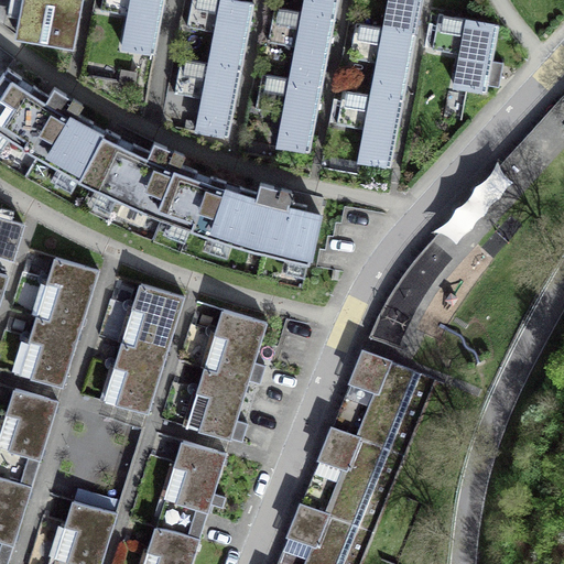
[(79,0),(24,0),(18,36),(72,46),(79,0)]
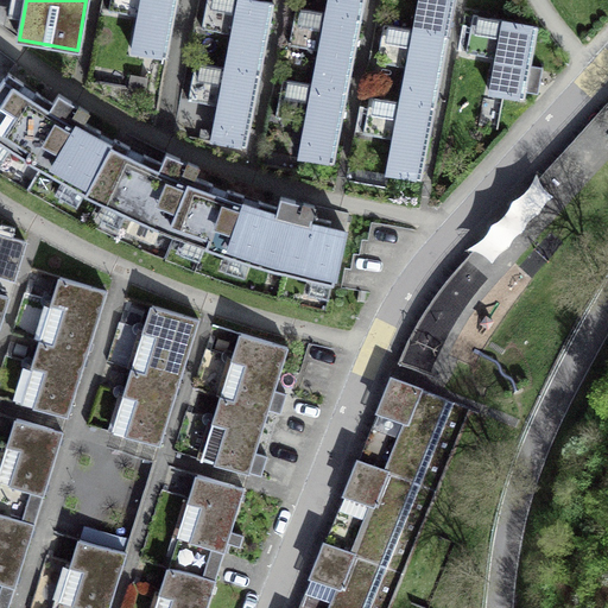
[(176,0),(111,0),(109,11),(139,17),(133,52),(166,58),(176,0)]
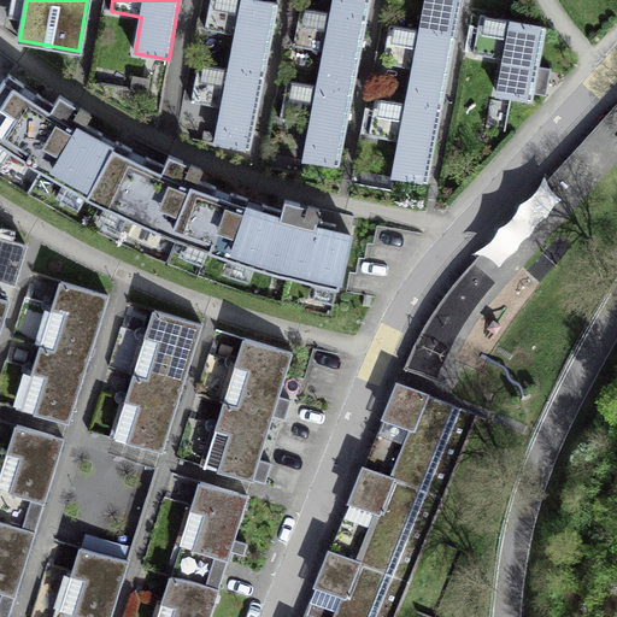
[(230,69),(264,76),(277,4),(260,0),(210,0),(205,28),(236,34),(230,69)]
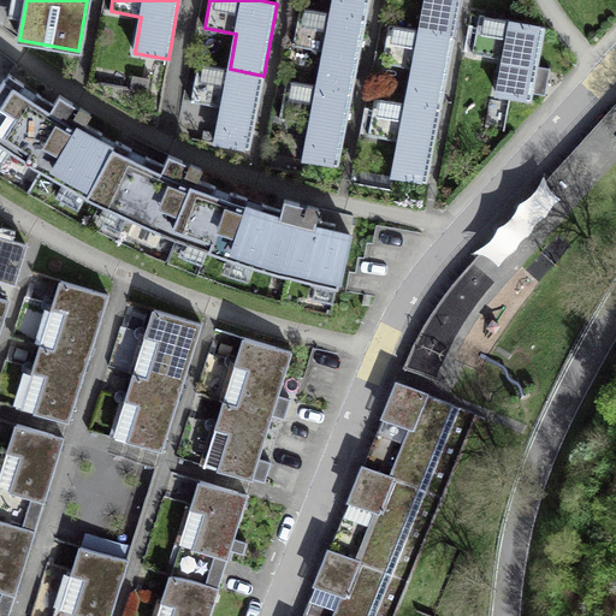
[(333,0),(331,13),(366,21),(368,0),(333,0)]
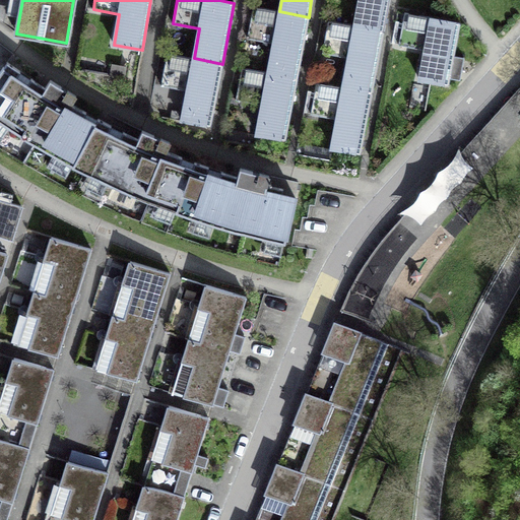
[(360,0),(355,25),(383,30),(388,0),(360,0)]
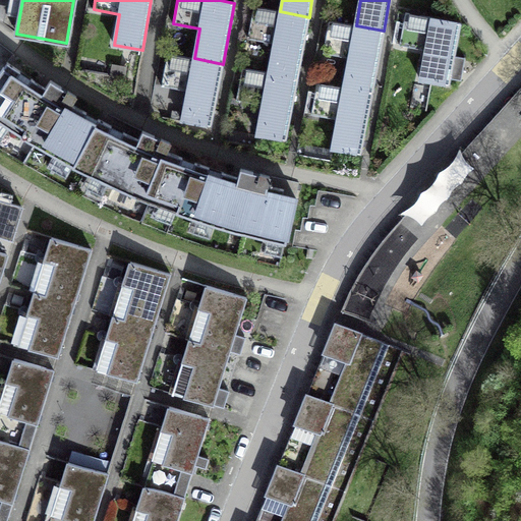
[(309,17),(280,11),(253,6),(247,39),(274,44),(269,73),(297,78),(309,17)]
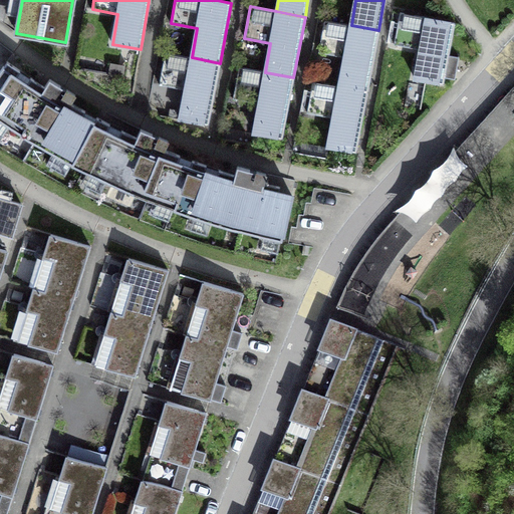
[(415,79),(443,84),(445,77),(455,79),(459,57),(448,55),(454,22),(401,13),(395,45),(420,49),(415,79)]
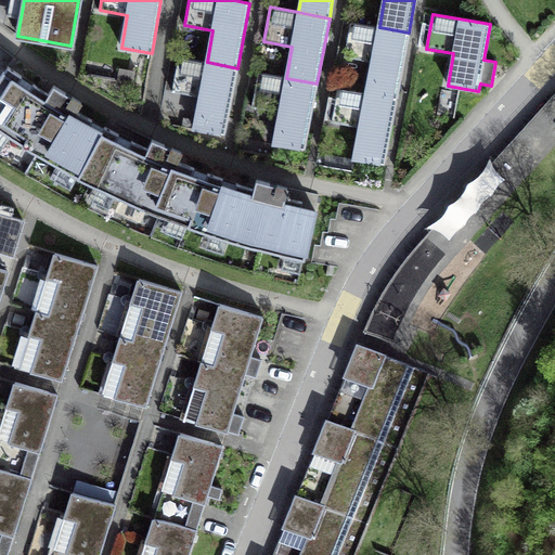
[(409,33),(379,27),(350,22),(344,56),(372,62),(366,92),(397,98),(409,33)]
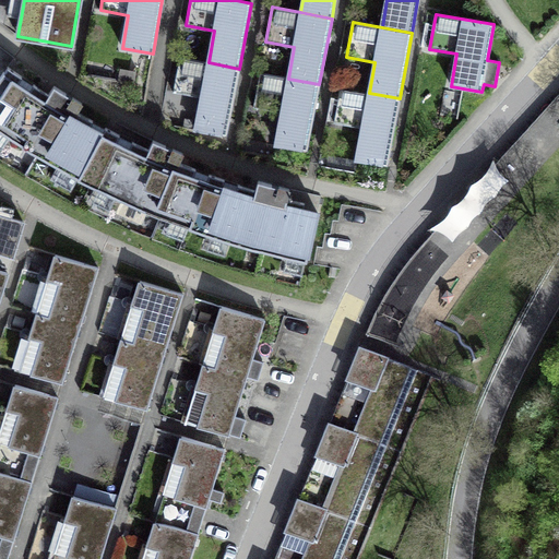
[(239,69),(209,62),(179,58),(173,92),(202,97),(195,130),(226,135),(239,69)]
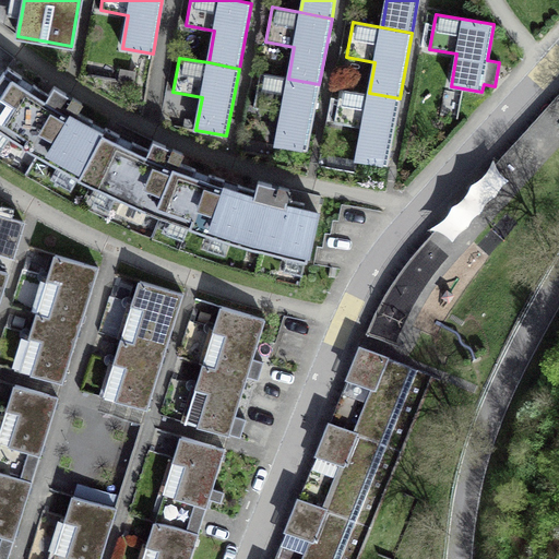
[(88,182),(113,130),(105,128),(102,133),(90,126),(93,120),(76,111),(82,103),(69,95),(54,85),(48,94),(33,84),(31,90),(19,82),(22,76),(8,67),(0,78),(0,129),(27,149),(88,182)]
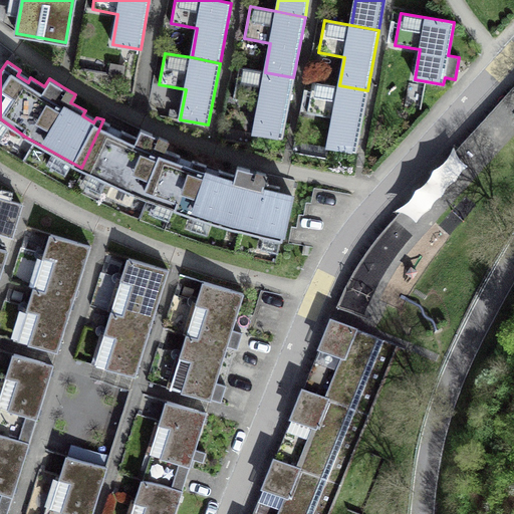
[(282,139),(293,77),(265,72),(239,67),(233,98),(259,103),(254,133),(282,139)]
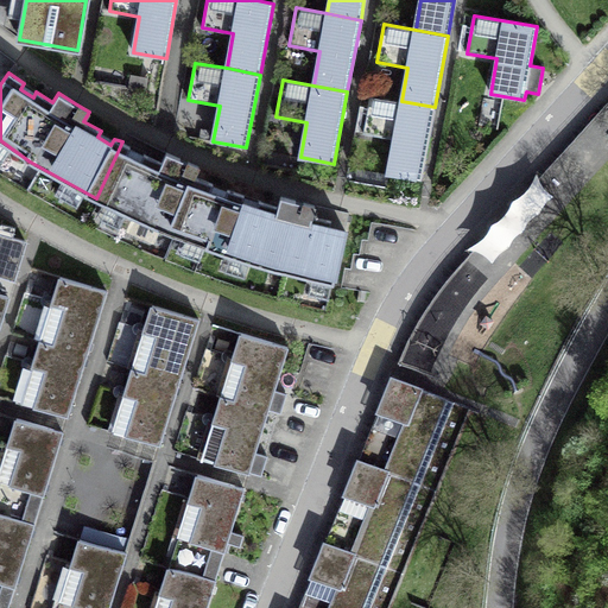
[(435,107),(401,101),(371,95),(363,133),(394,139),(387,175),(420,181),(435,107)]
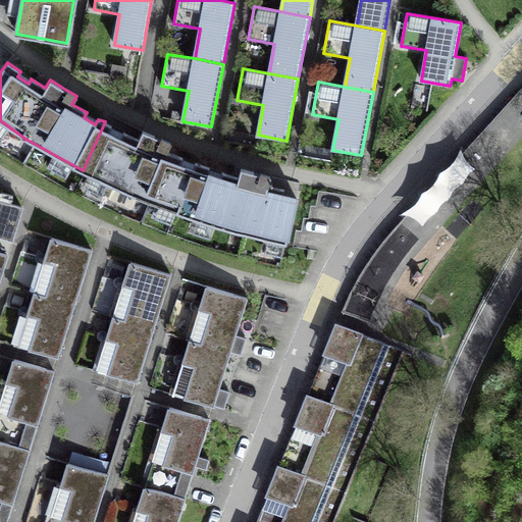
[(356,280),(341,312),(366,321),(382,288),(401,260),(417,242),(521,126),(521,87),(386,236),(374,252),(356,280)]
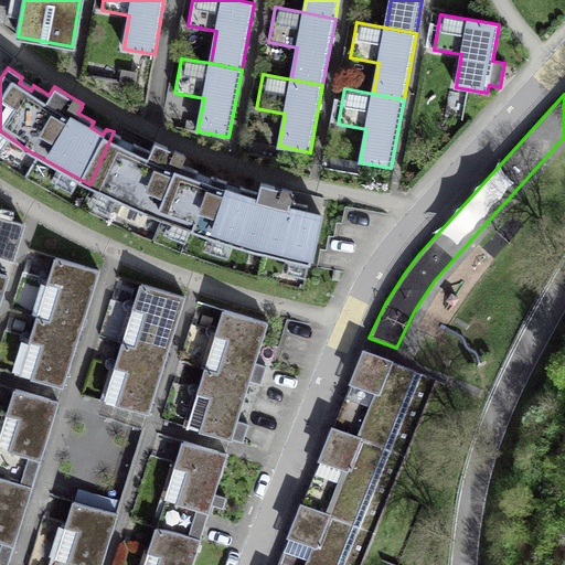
[(201,233),(219,178),(211,176),(209,182),(195,178),(198,171),(181,163),(184,155),(168,148),(155,141),(150,150),(134,142),(130,148),(118,141),(120,136),(114,131),(89,184),(140,210),(201,233)]
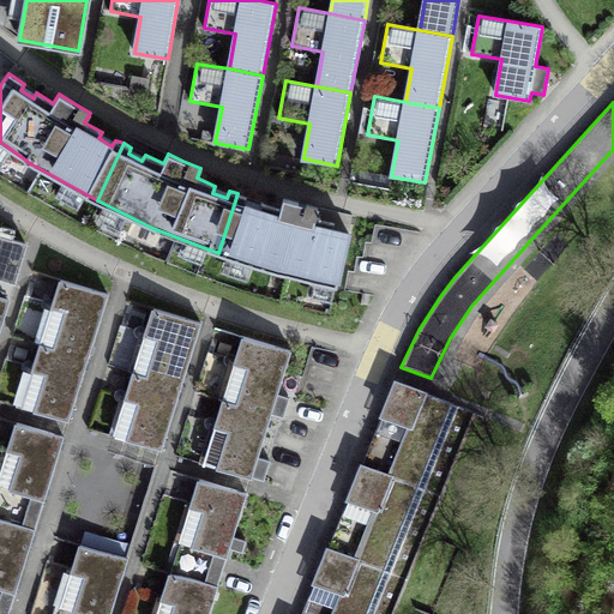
[(238,193),(218,253),(272,271),(337,288),(349,234),(333,230),(333,223),(315,218),(318,208),(299,203),(284,198),(281,209),(260,202),(259,209),(244,204),(246,197),(238,193)]
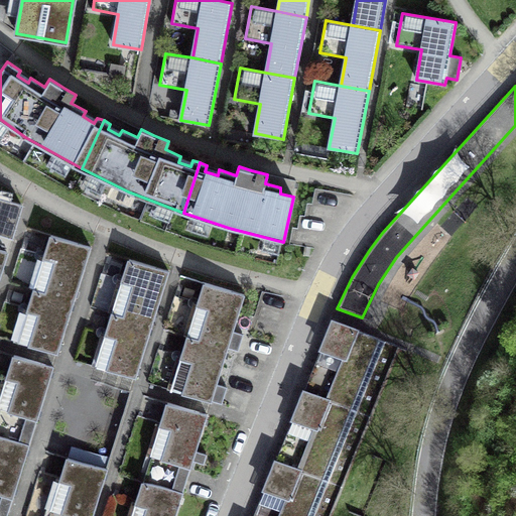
[(21,205),(0,198),(0,233),(11,236),(21,205)]
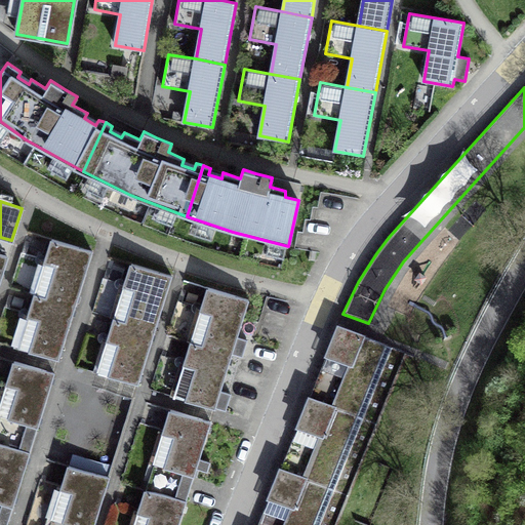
[(92,251),(52,239),(35,293),(75,306),(92,251)]
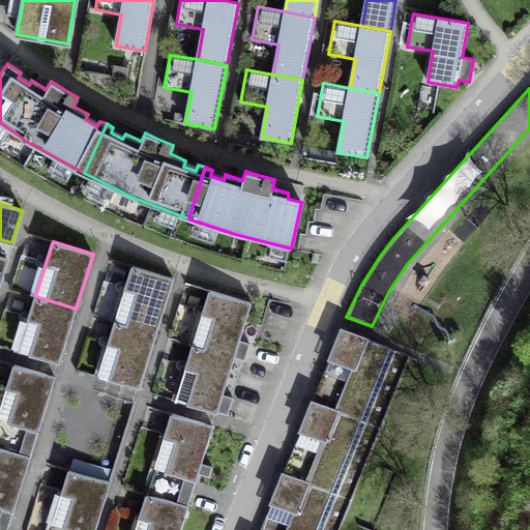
[(173,278),(133,266),(115,321),(156,333),(173,278)]
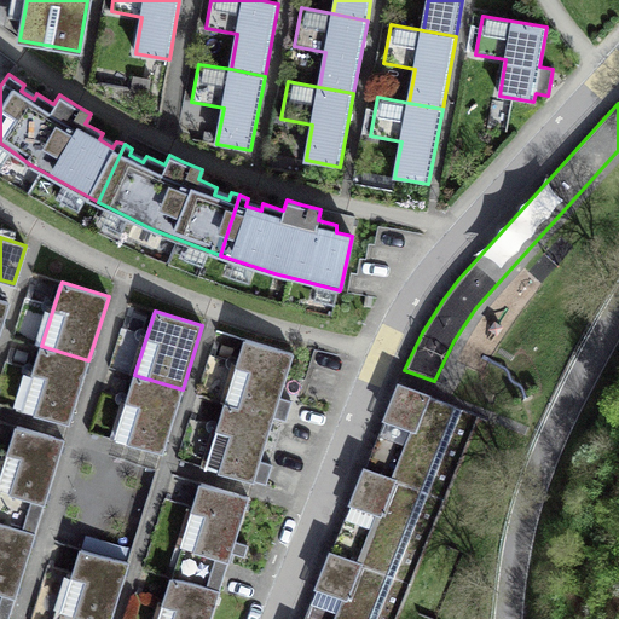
[(293,354),(246,340),(225,404),(272,418),(293,354)]
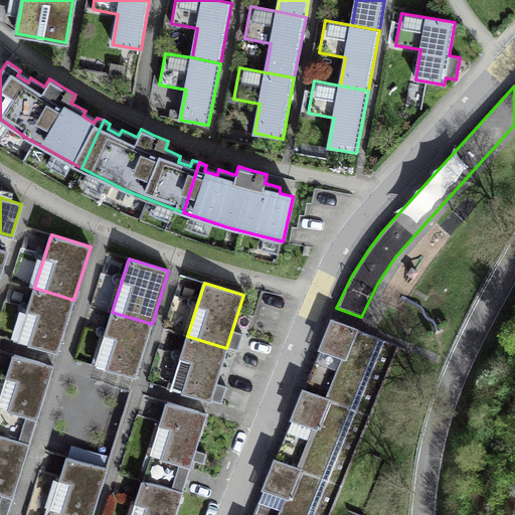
[(56,353),(73,300),(34,288),(17,341),(56,353)]
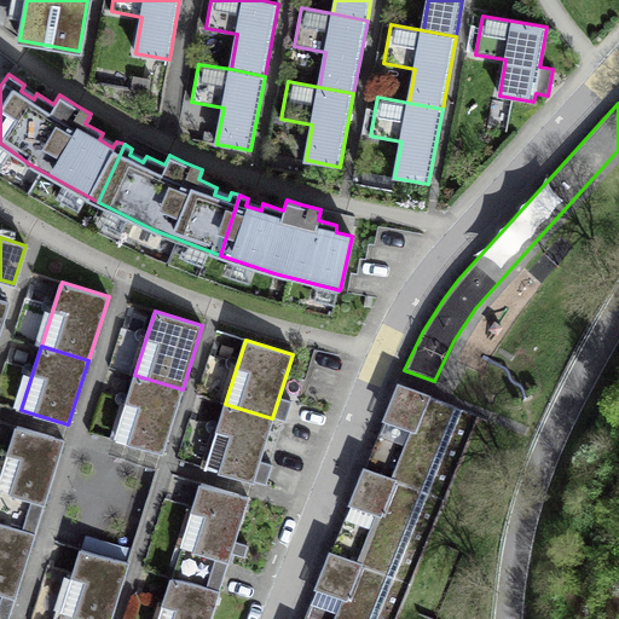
[(162,453),(183,389),(134,375),(115,439),(162,453)]
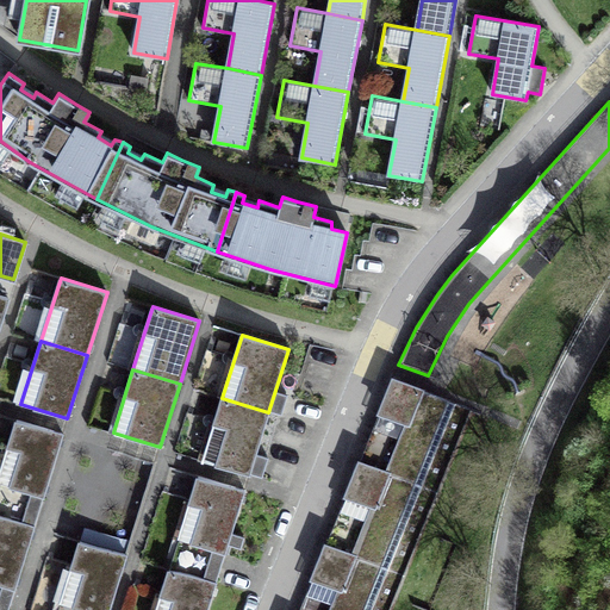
[(470,409),(393,379),(380,412),(408,423),(387,472),(436,492),(470,409)]
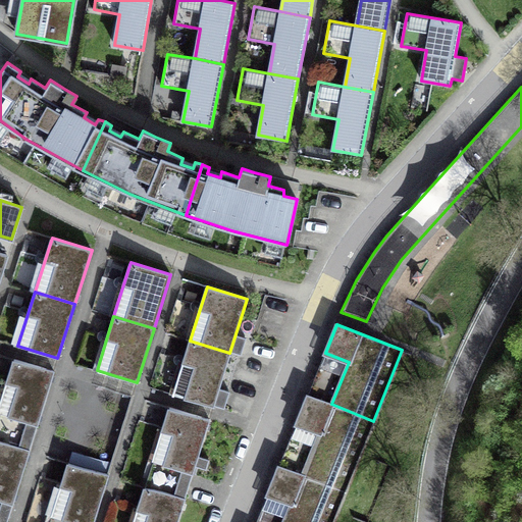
[(213,405),(229,353),(190,341),(173,393),(213,405)]
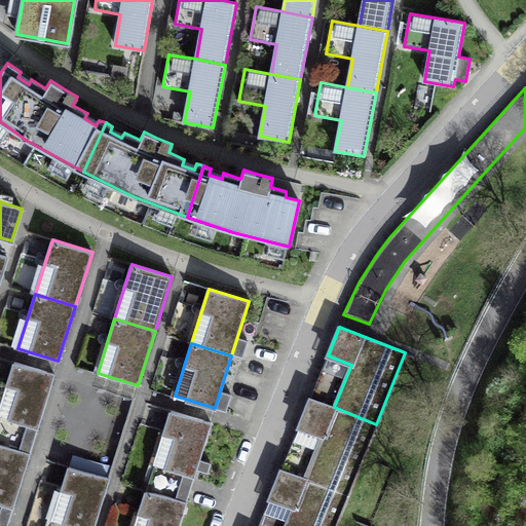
[(53,374),(14,362),(0,408),(0,418),(26,426),(19,450),(30,453),(53,374)]
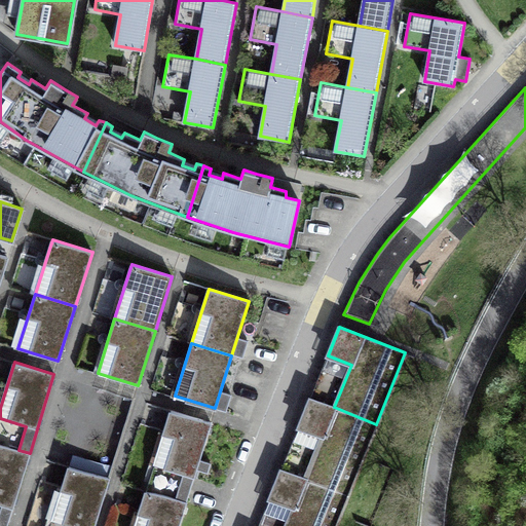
[(376,424),(334,407),(309,398),(298,427),(322,437),(304,479),(347,496),(376,424)]
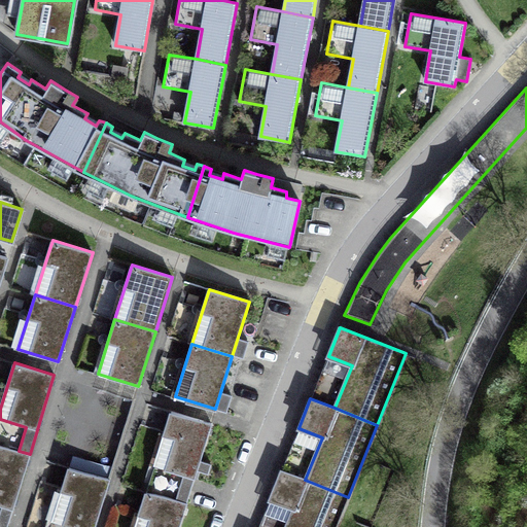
[(212,424),(171,411),(153,466),(183,476),(176,500),(187,503),(212,424)]
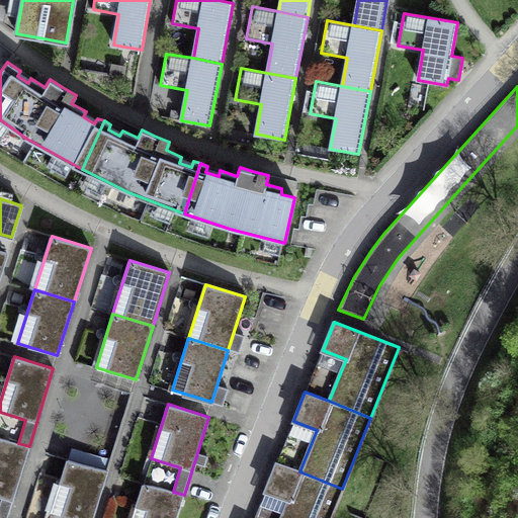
[(18,443),(0,437),(0,497),(1,498),(0,501),(0,517),(6,517),(29,446),(18,443)]
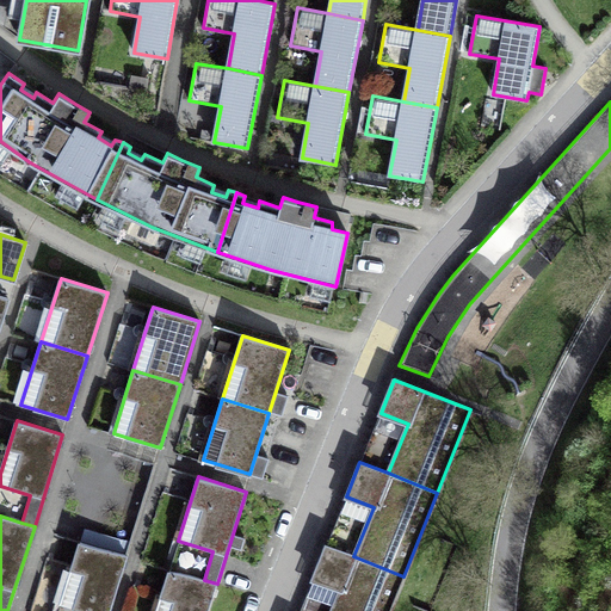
[(110,610),(128,555),(80,541),(60,605),(80,610),(110,610)]
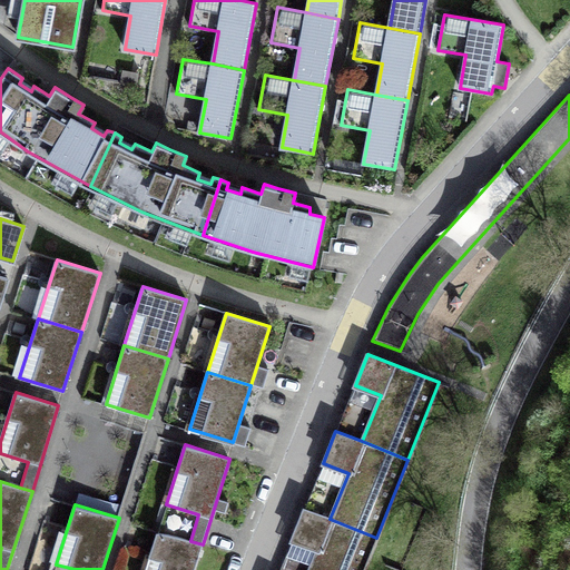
[(363,569),(376,538),(330,519),(304,509),(292,540),(317,550),(308,569),(363,569)]
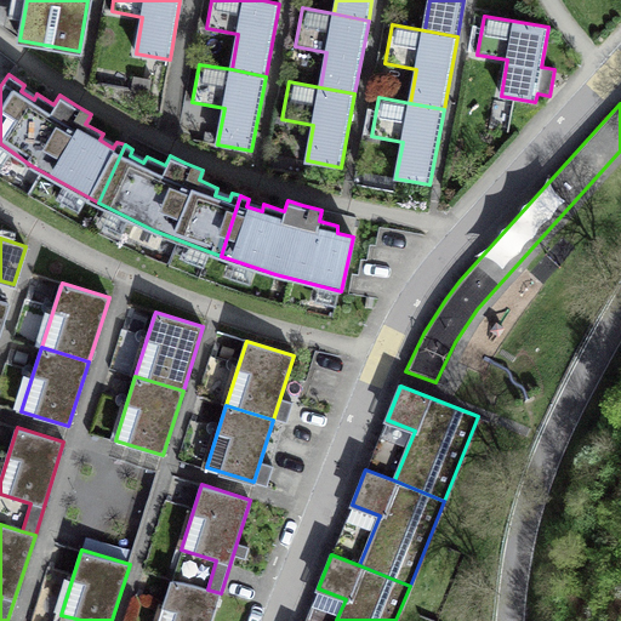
[(208,590),(174,579),(159,620),(211,620),(221,593),(208,590)]
